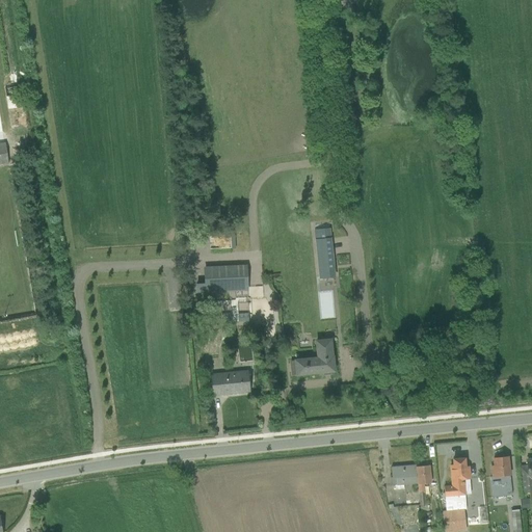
[(8,96),(6,96),(6,108),(18,108),(17,86),(7,86),(8,96)]
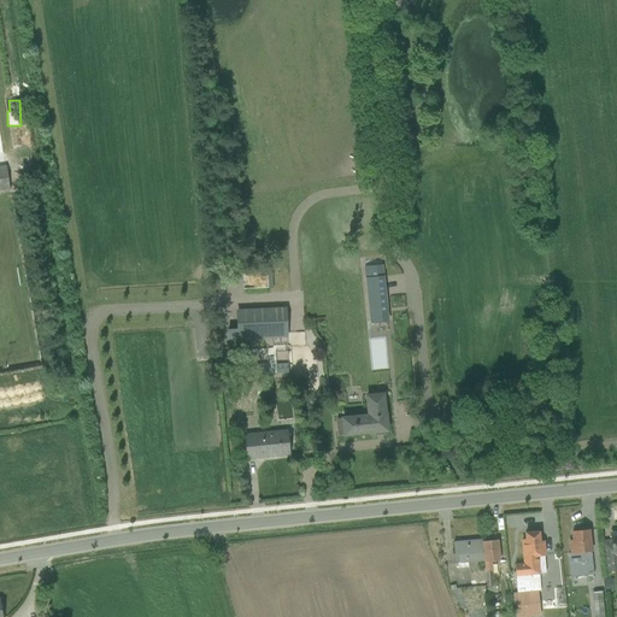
[(0,166),(0,192),(10,191),(6,166),(0,166)]
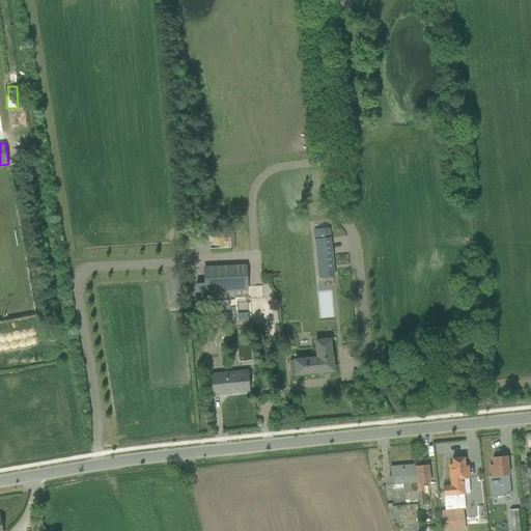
[(313,229),(317,279),(334,278),(329,228),(313,229)]
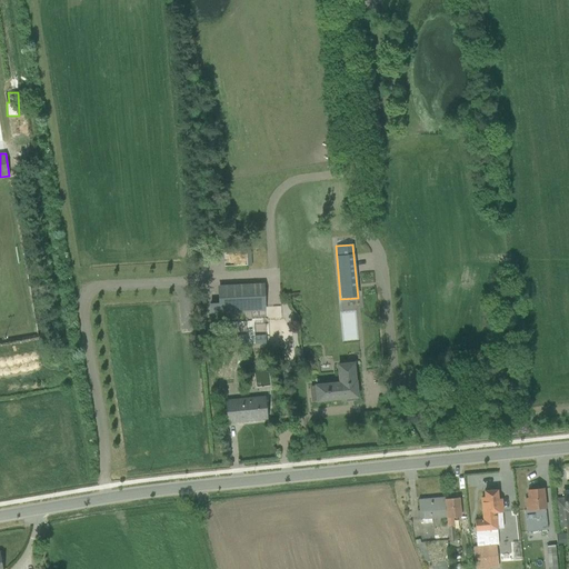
[(266,311),(265,283),(217,286),(218,302),(208,303),(209,315),(266,311)]
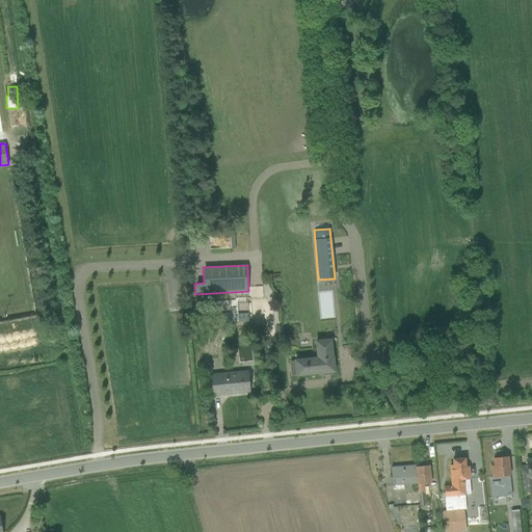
[(218,322),(230,322),(230,314),(218,314),(218,322)]
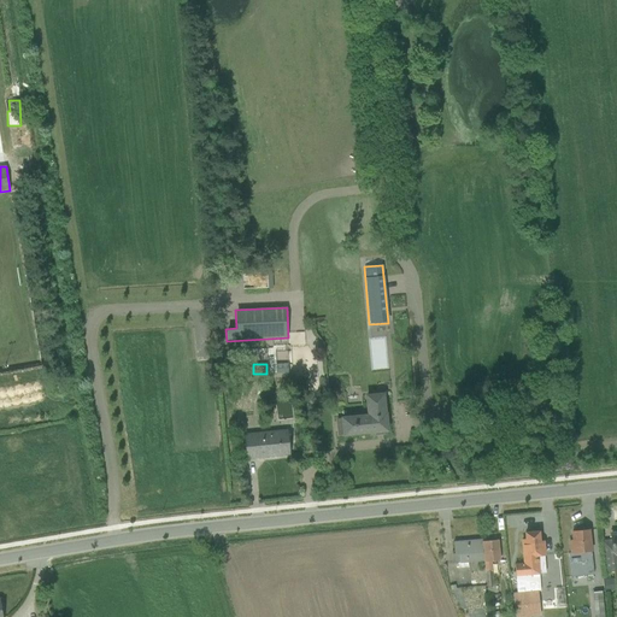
[(338,435),(386,430),(383,395),(365,397),(368,416),(342,418),(335,418),(338,435)]
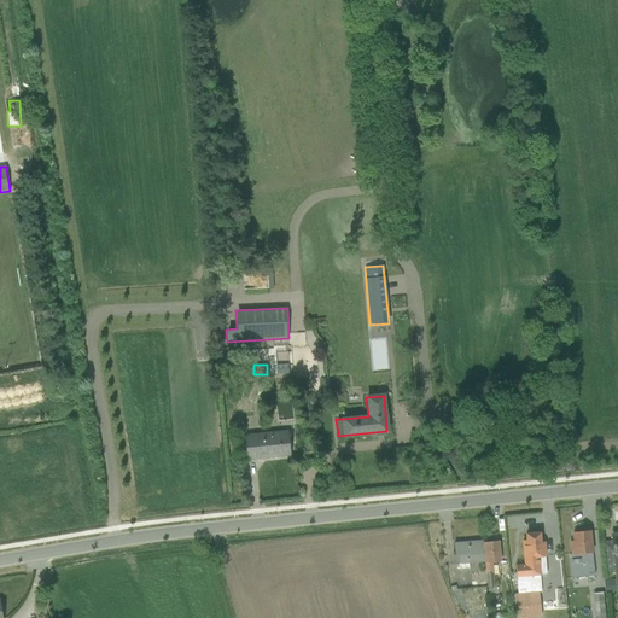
[(246,460),(290,455),(287,431),(244,435),(246,460)]
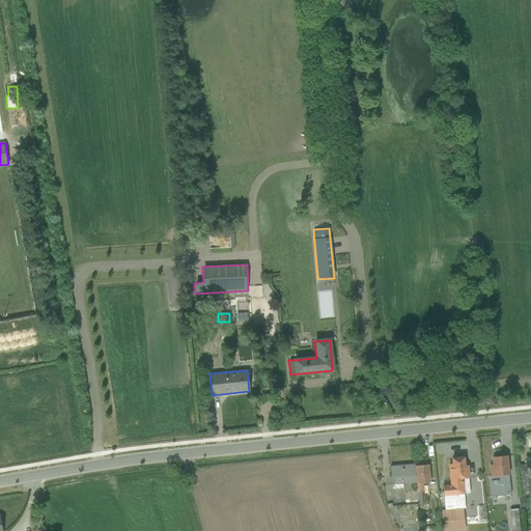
[(491,496),(510,494),(506,456),(492,457),(493,465),(490,466),(491,475),(488,475),(491,496)]
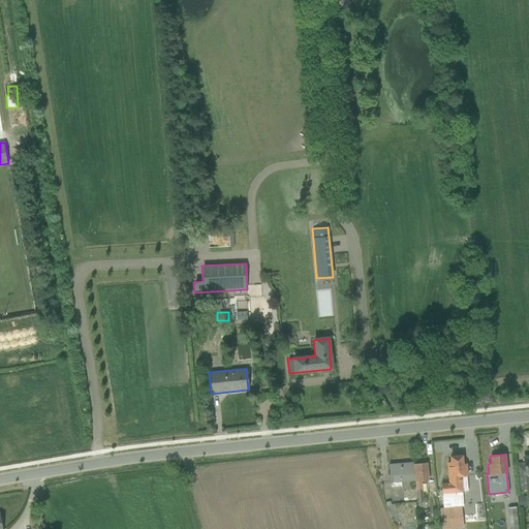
[(448,492),(466,491),(465,476),(466,476),(465,464),(462,464),(461,456),(449,457),(449,462),(446,462),(448,492)]
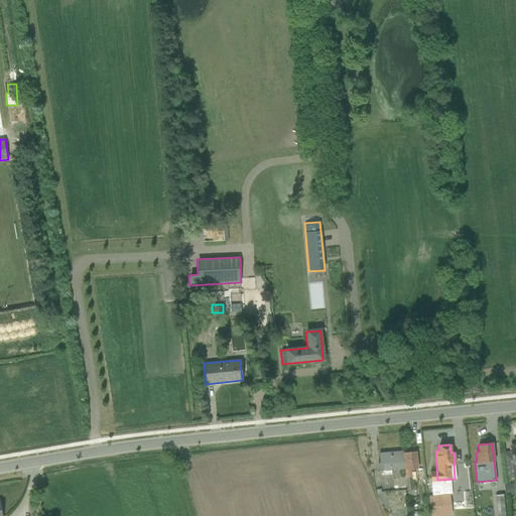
[(515,445),(510,446),(511,452),(502,452),(505,478),(515,477),(515,468),(515,465),(515,464),(515,445)]
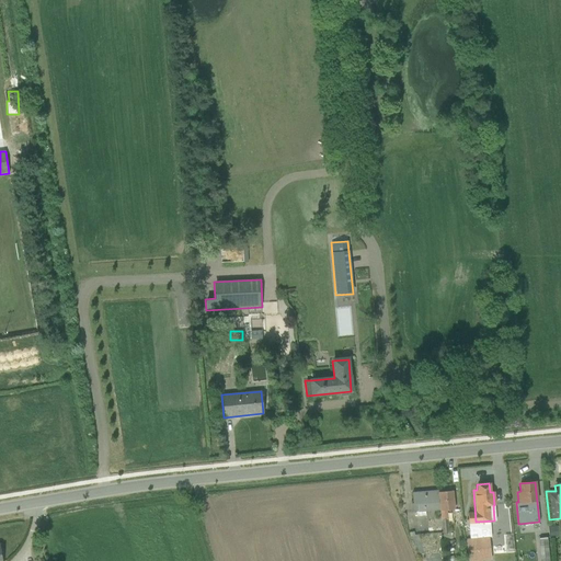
[(411,504),(412,512),(415,512),(415,516),(425,516),(425,512),(439,511),(437,491),(412,493),(413,503),(411,504)]
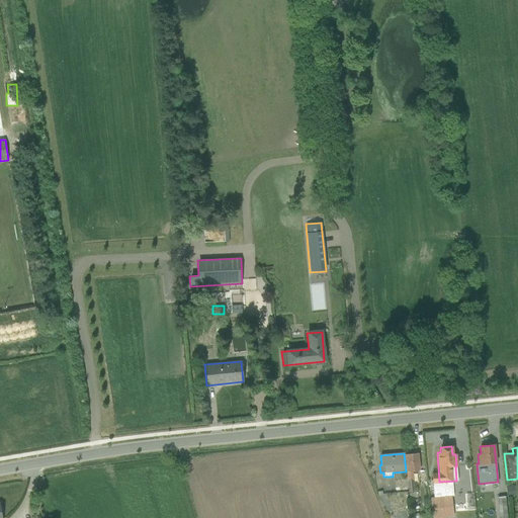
[(412,471),(419,470),(417,453),(405,454),(409,497),(417,497),(416,492),(413,492),(412,471)]
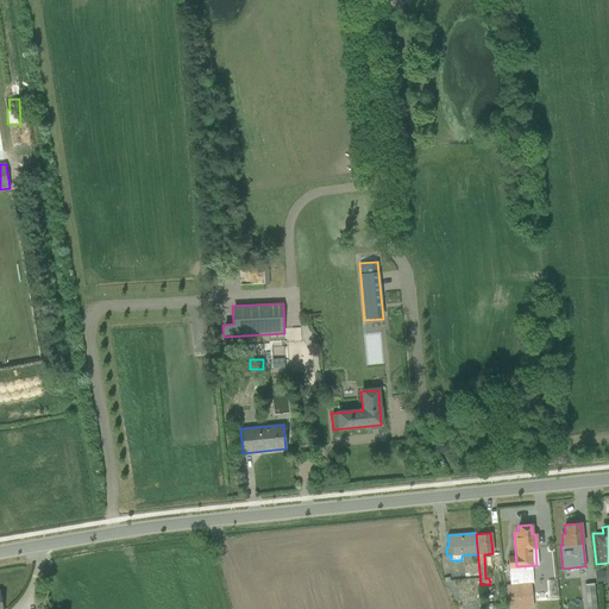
[(597,584),(606,583),(604,571),(601,571),(601,567),(596,569),(597,584)]
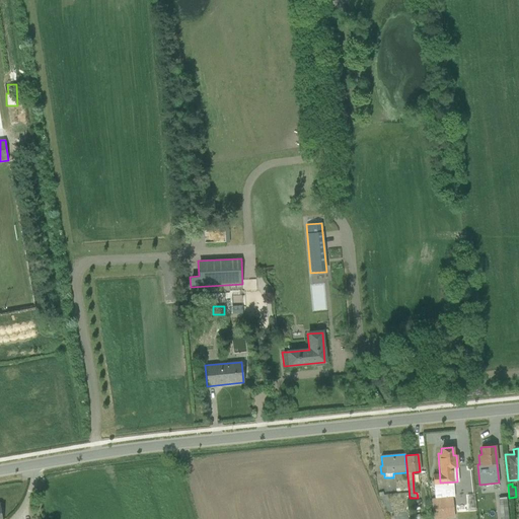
[(410,511),(408,493),(386,495),(390,515),(410,511)]
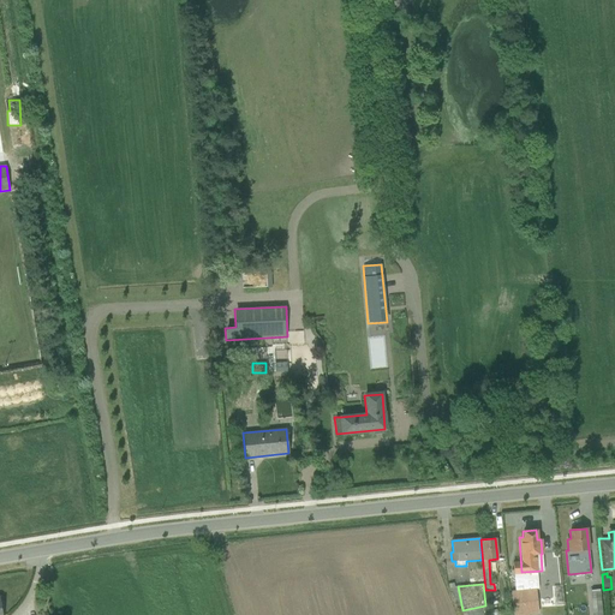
[(511,591),(513,614),(519,614),(537,614),(535,587),(511,591)]
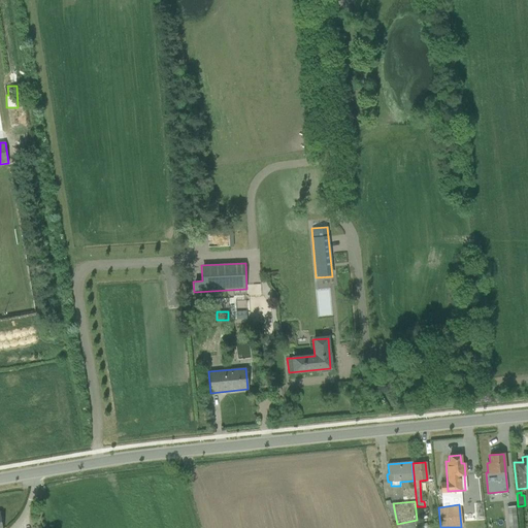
[(508,527),(516,527),(514,506),(506,506),(508,527)]
